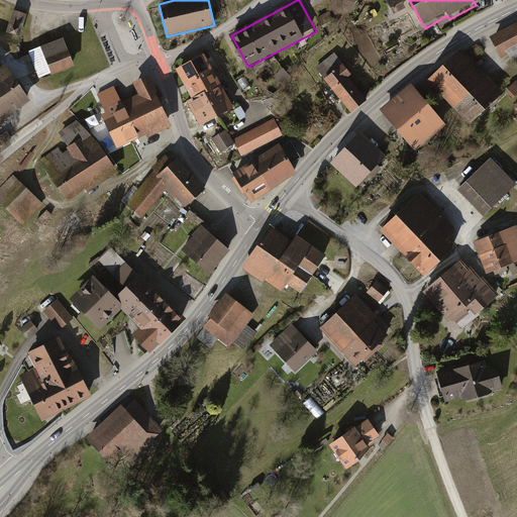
[(27,15),(12,11),(5,33),(20,37),(27,15)]
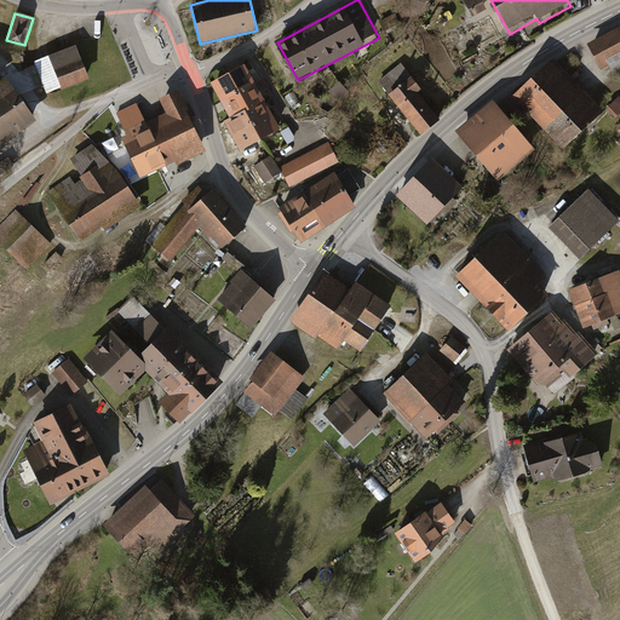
[(619,26),(589,44),(602,70),(609,67),(614,75),(619,72),(619,26)]
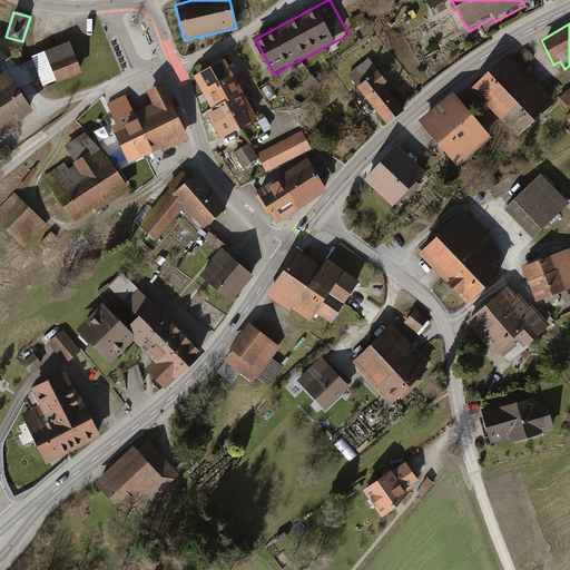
[(82,74),(69,41),(45,51),(58,84),(82,74)]
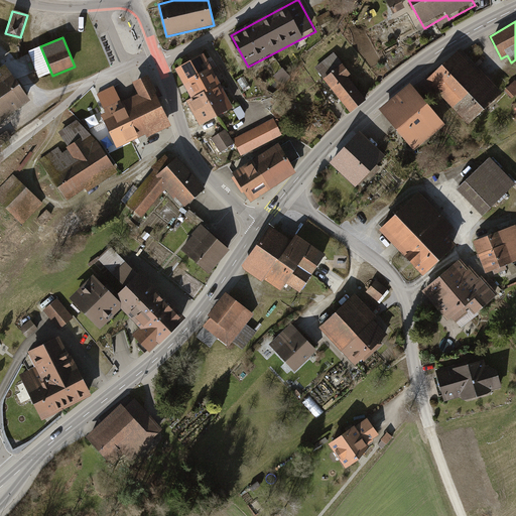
[(503,94),(461,50),(429,81),(472,125),(503,94)]
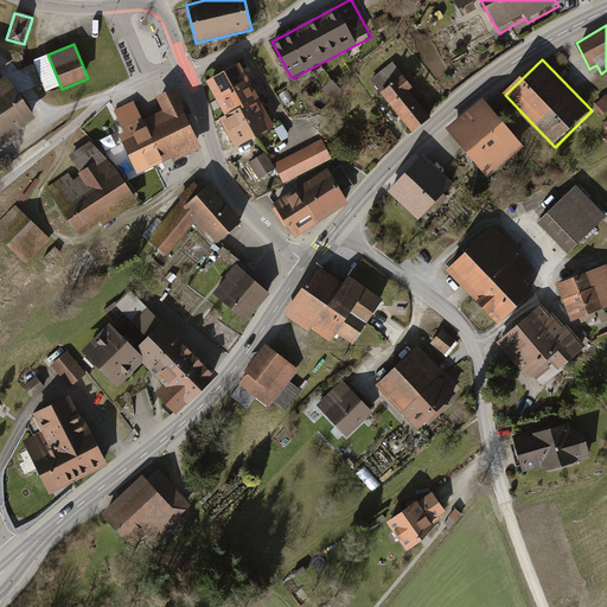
[(274,127),(238,65),(206,83),(227,119),(217,123),(232,149),(274,127)]
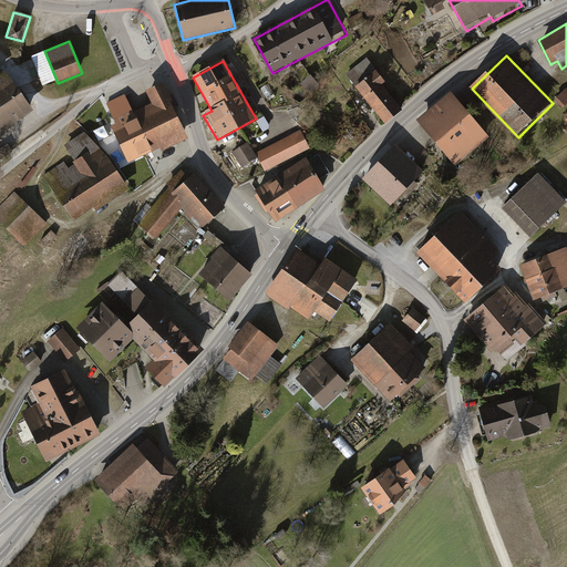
[(0,133),(35,110),(7,68),(0,71),(0,133)]
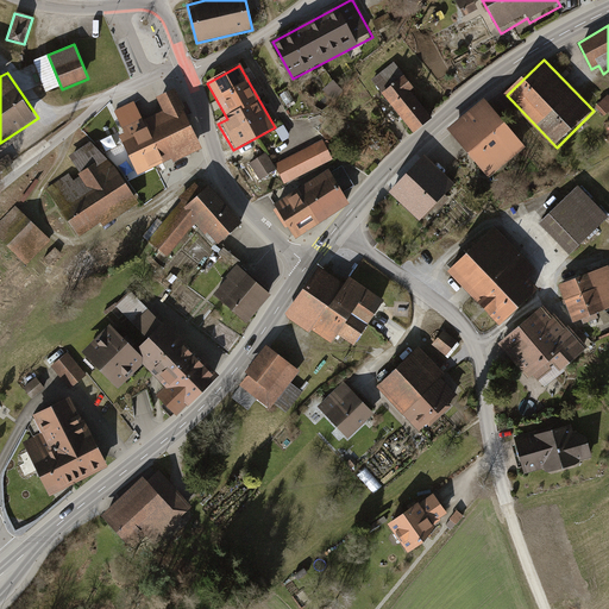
[(413,89),(403,76),(381,95),(412,135),(431,120),(409,92),(413,89)]
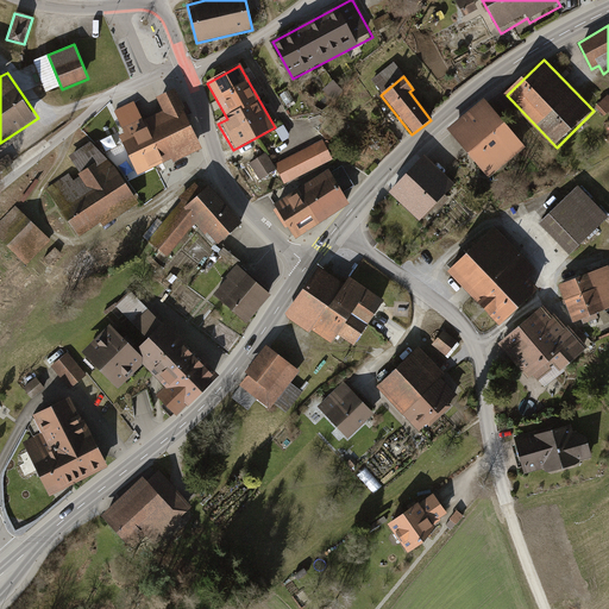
[(174,162),(202,149),(175,89),(158,96),(165,111),(144,120),(135,100),(114,110),(125,132),(119,136),(138,175),(173,158),(174,162)]
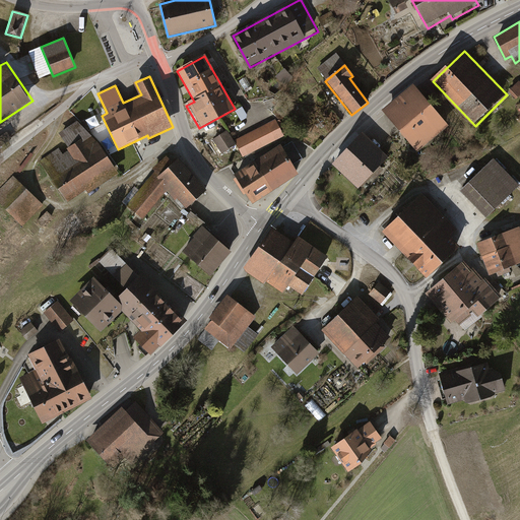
[(519,92),(519,83),(519,82),(510,91),(516,96),(519,92)]
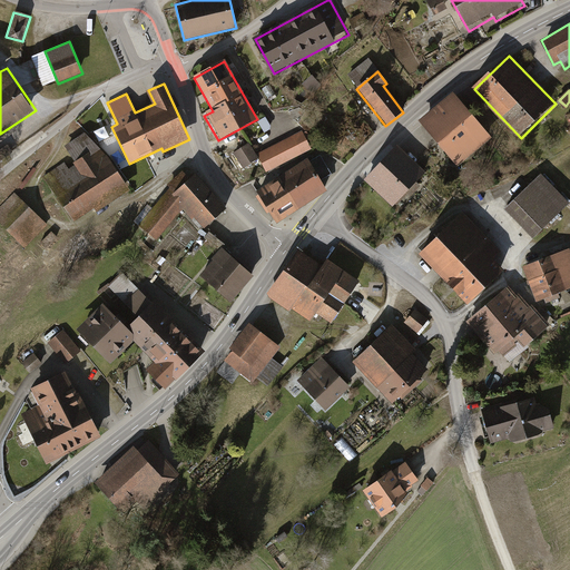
[(495,139),(455,94),(421,123),(460,169),(495,139)]
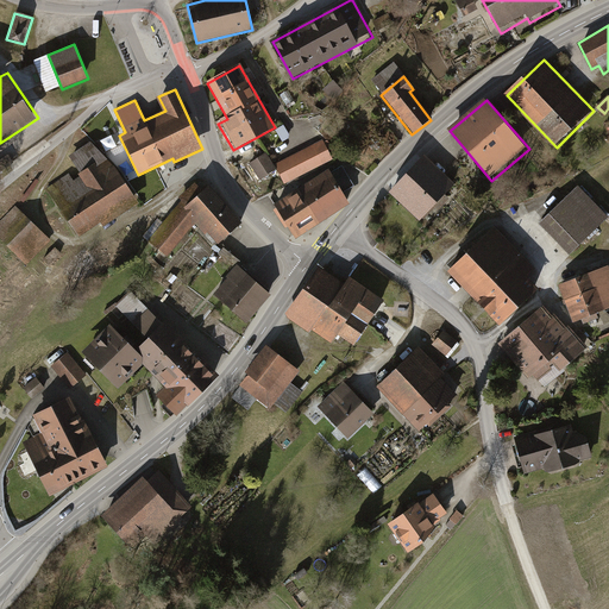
[(332,159),(322,139),(274,163),(284,183),(332,159)]
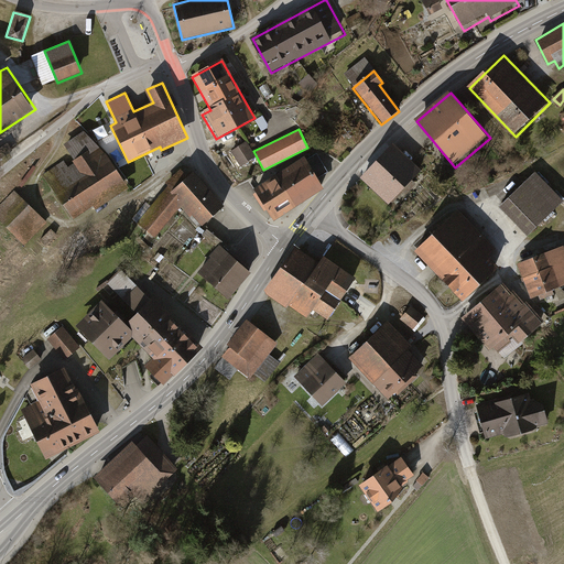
[(256,159),(247,144),(231,154),(240,170),(256,159)]
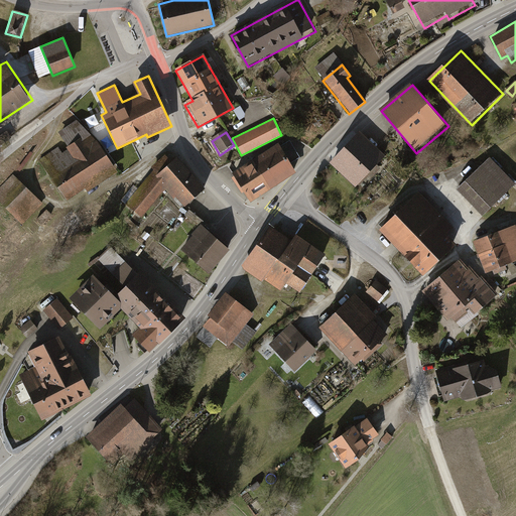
[(386,156),(361,132),(330,165),(355,188),(386,156)]
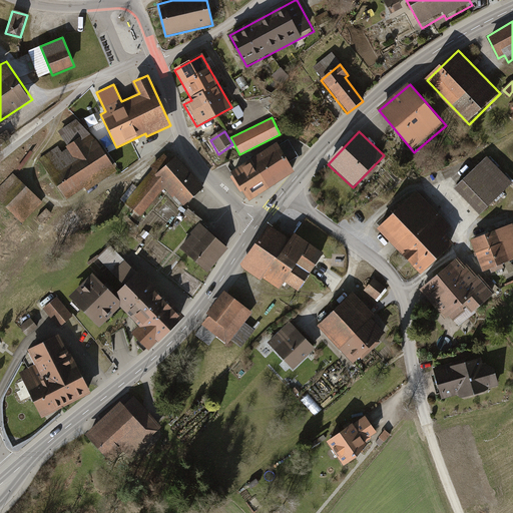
[(67,205),(116,175),(91,135),(60,154),(55,147),(38,157),(67,205)]
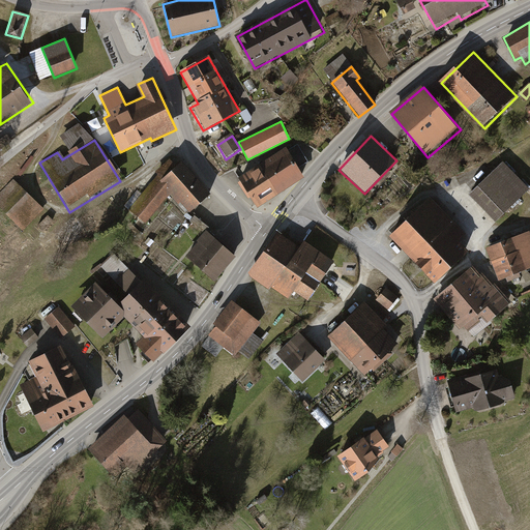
[(303,176),(288,151),(262,166),(278,192),(303,176)]
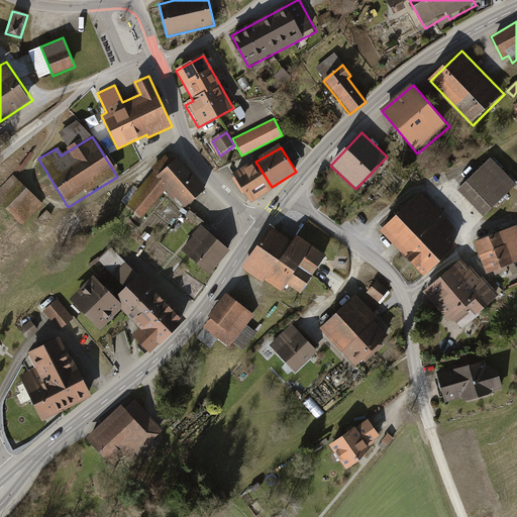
[(124,203),(140,218),(146,212),(166,192),(183,212),(207,192),(178,159),(173,163),(166,154),(151,165),(156,169),(124,203)]
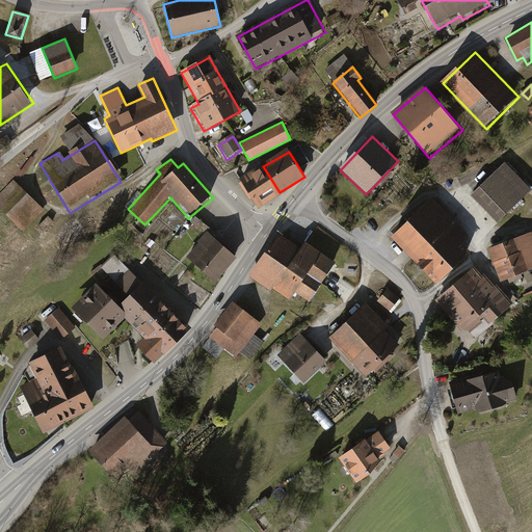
[(531,190),(531,188),(506,162),(473,196),(500,223),(531,190)]
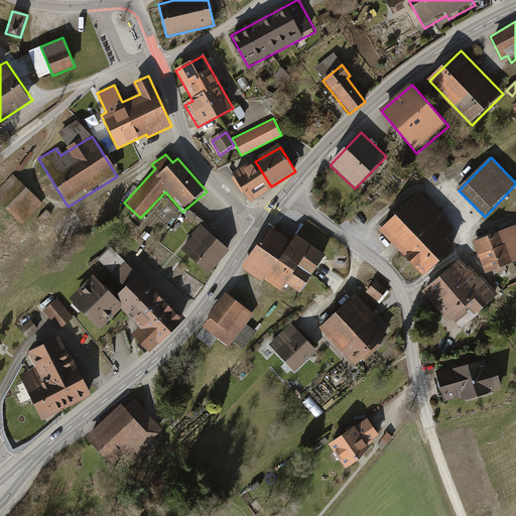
[(271,186),(255,161),(235,173),(251,200),(271,186)]
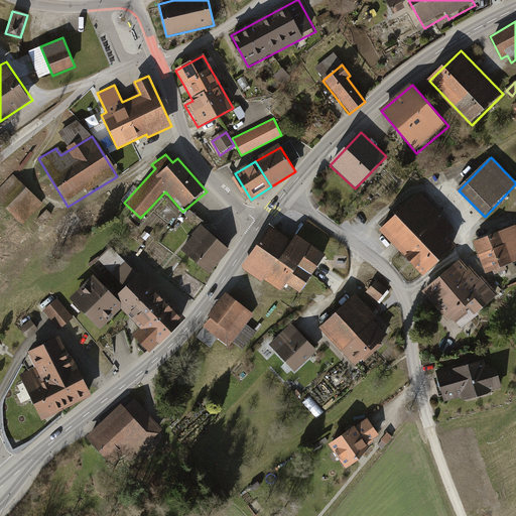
[(0,204),(22,226),(42,206),(14,177),(0,191),(0,204)]
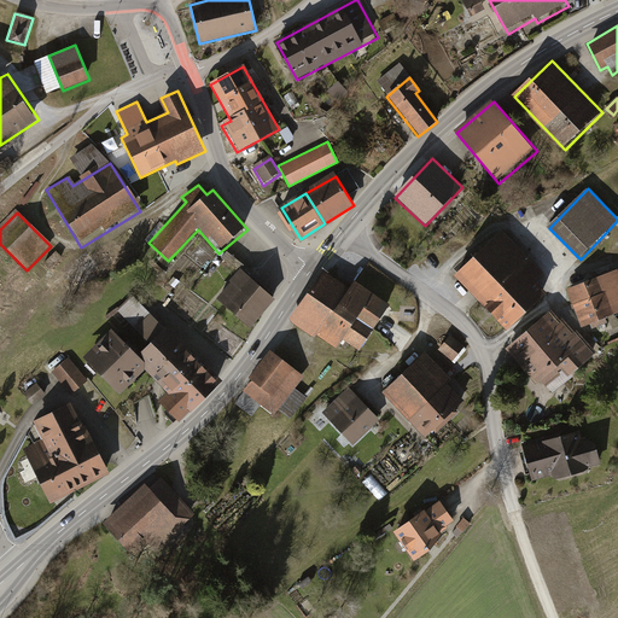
[(544,270),(501,228),(454,274),(509,331),(549,292),(536,279),(544,270)]
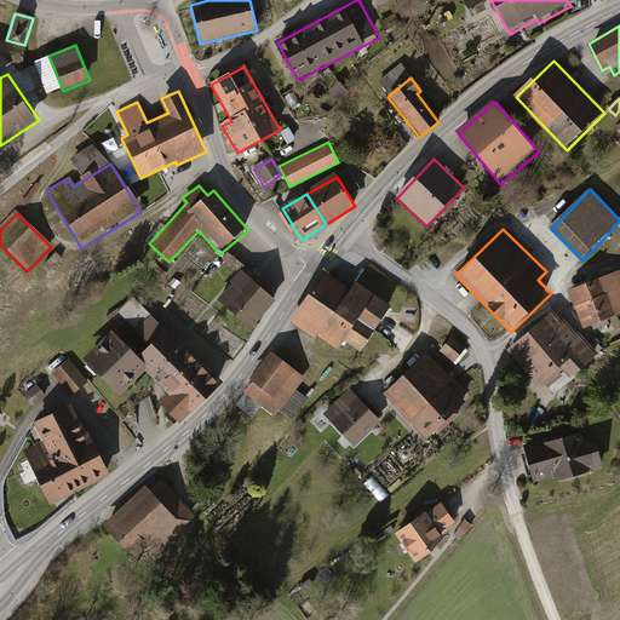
[(619,314),(619,270),(619,271),(573,288),(586,327),(619,314)]
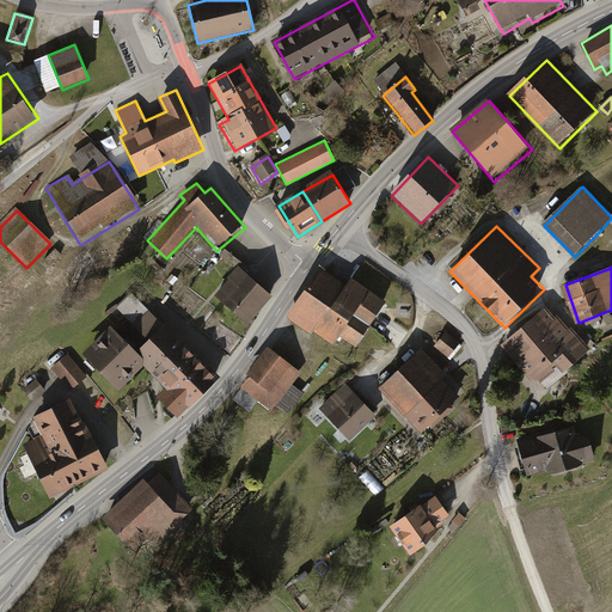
[(271,297),(238,268),(216,294),(250,323),(271,297)]
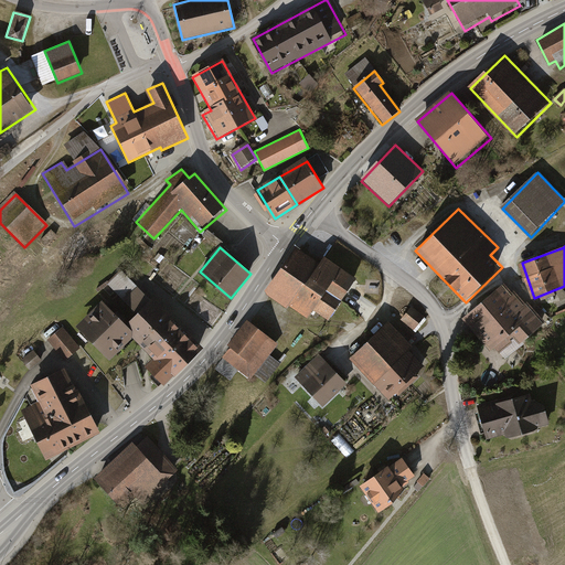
[(330,321),(356,283),(323,259),(319,266),(296,249),(266,291),(310,321),(317,311),(330,321)]
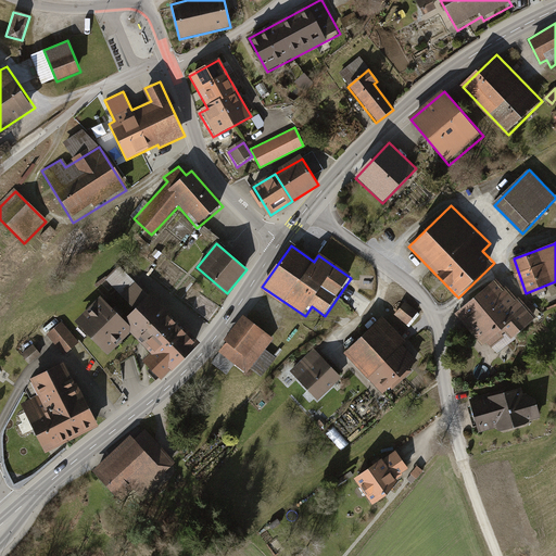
[(200,342),(152,293),(149,297),(119,267),(106,281),(135,308),(124,319),(134,328),(130,331),(151,352),(143,359),(163,379),(200,342)]
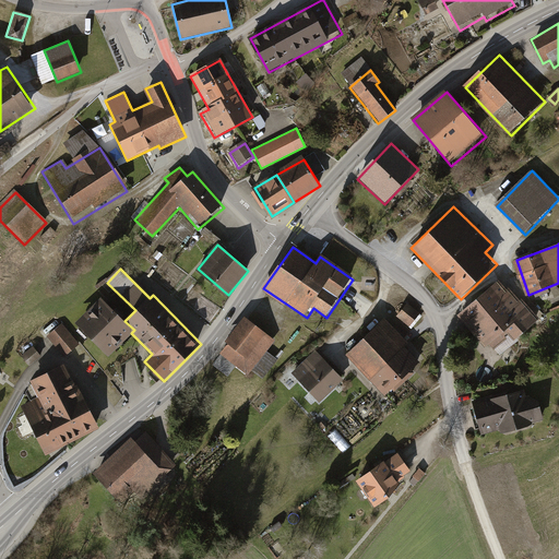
[(507,292),(499,283),(460,318),(487,348),(491,344),(496,349),(510,336),(515,343),(539,321),(510,288),(507,292)]
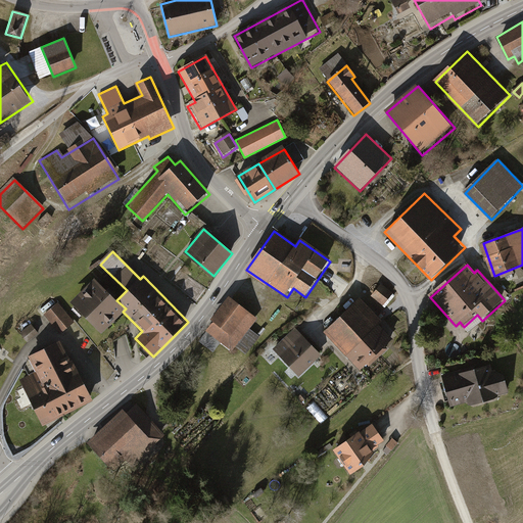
[(96,278),(72,301),(102,333),(123,312),(126,308),(116,300),(96,278)]
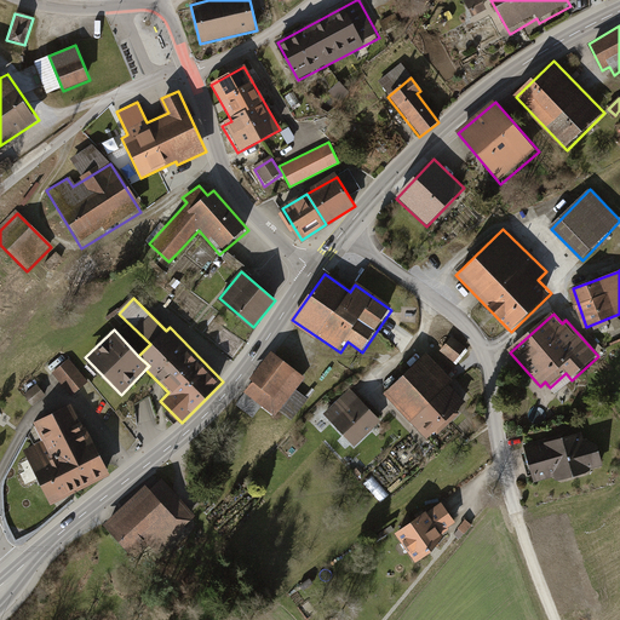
[(465,348),(453,339),(442,354),(454,362),(465,348)]
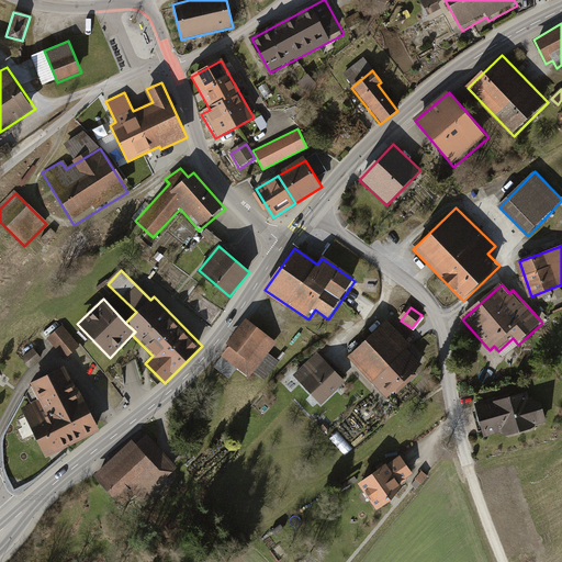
[(277,344),(247,319),(226,345),(228,347),(222,356),(249,378),(277,344)]
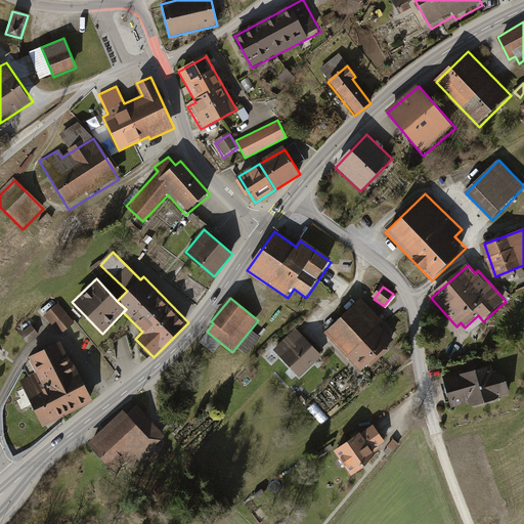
[(385,324),(360,300),(324,336),(363,374),(394,343),(381,330),(385,324)]
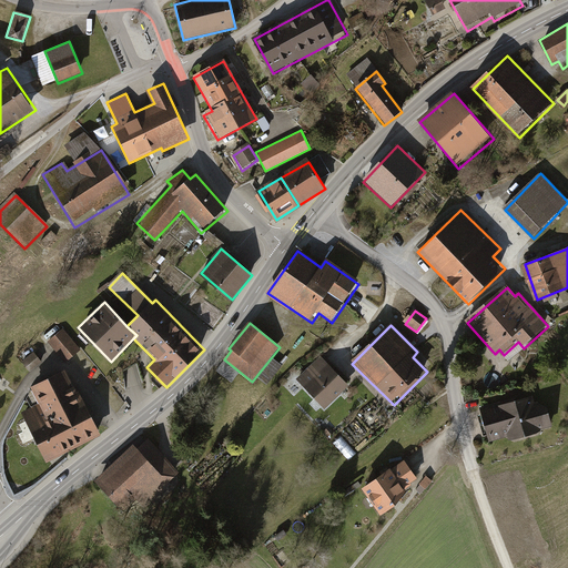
[(63,328),(49,340),(66,362),(81,350),(63,328)]
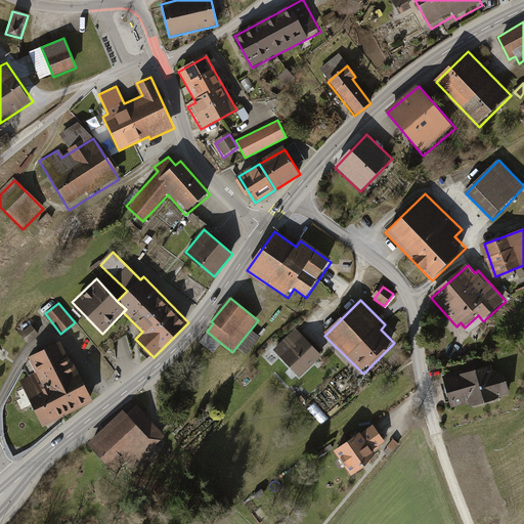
[(34,325),(24,334),(30,341),(39,332),(34,325)]
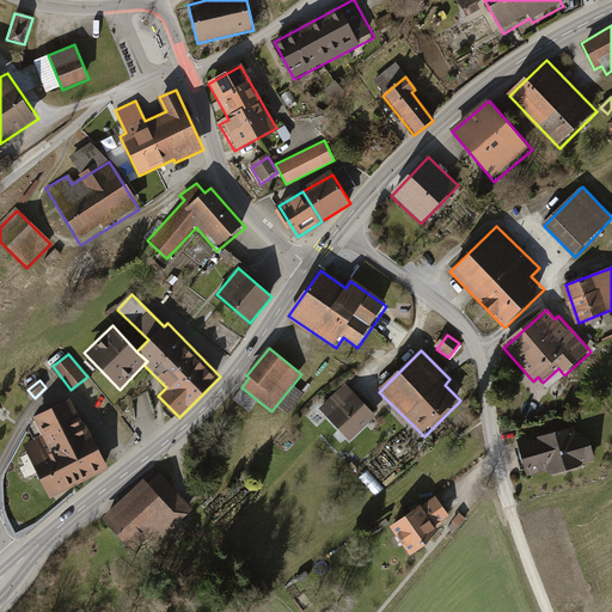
[(293,409),(306,391),(294,384),(281,402),(293,409)]
